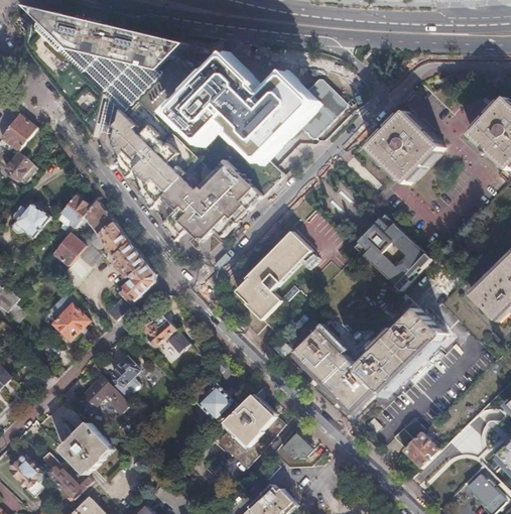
[(67,15),(23,5),(41,22),(64,44),(70,49),(75,50),(80,51),(103,56),(132,63),(159,70),(173,54),(185,42),(93,21),(87,20),(83,19),(78,18),(67,15)]
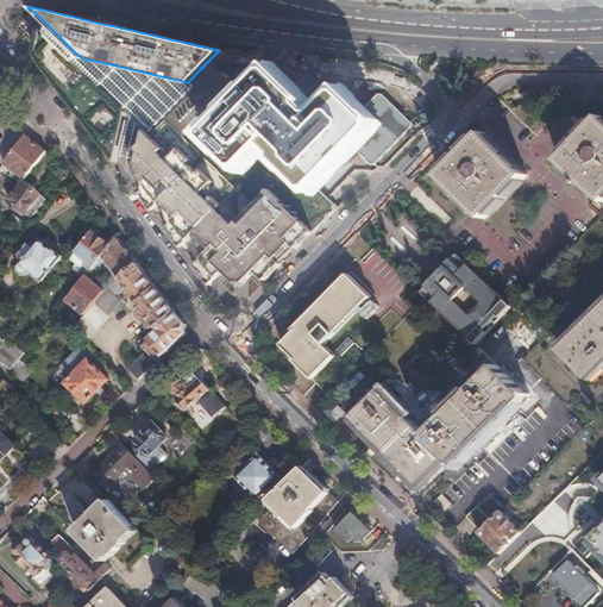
[(75,52),(49,26),(42,33),(37,29),(33,33),(31,38),(30,43),(30,47),(30,51),(31,55),(32,58),(35,63),(41,72),(111,161),(112,156),(120,112),(100,91),(69,60),(75,52)]
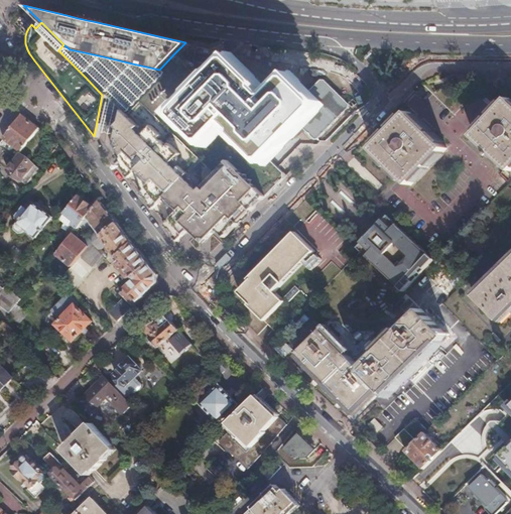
[(112,136),(119,111),(132,126),(128,129),(137,138),(140,134),(147,127),(159,138),(157,141),(164,149),(167,146),(178,156),(171,165),(168,168),(192,190),(193,190),(210,172),(212,171),(221,161),(250,189),(258,198),(282,173),(278,169),(262,154),(236,129),(242,123),(230,112),(198,146),(168,119),(174,113),(217,70),(195,65),(193,67),(180,54),(176,57),(173,54),(159,70),(132,63),(103,56),(80,51),(75,50),(70,49),(64,44),(58,50),(85,77),(102,95),(95,132),(112,136)]
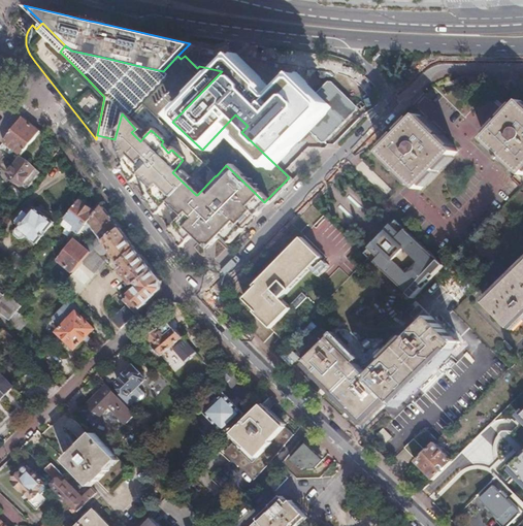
[(235,114),(248,126),(241,132),(268,158),(301,125),(320,105),(309,96),(292,79),(265,107),(252,95),(259,87),(231,61),(222,71),(178,116),(172,122),(202,150),(235,114)]
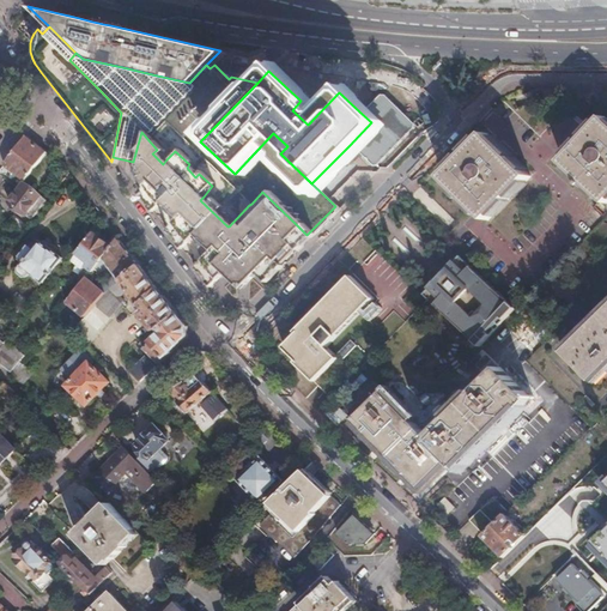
[(368,162),(371,162),(408,125),(408,120),(378,91),(374,91),(360,104),(360,107),(363,108),(359,112),(371,122),(350,145),(368,162)]
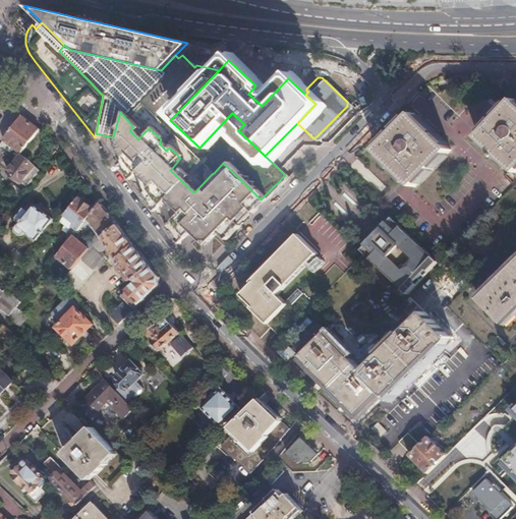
[(515,166),(515,103),(510,97),(473,133),(512,170),(515,166)]
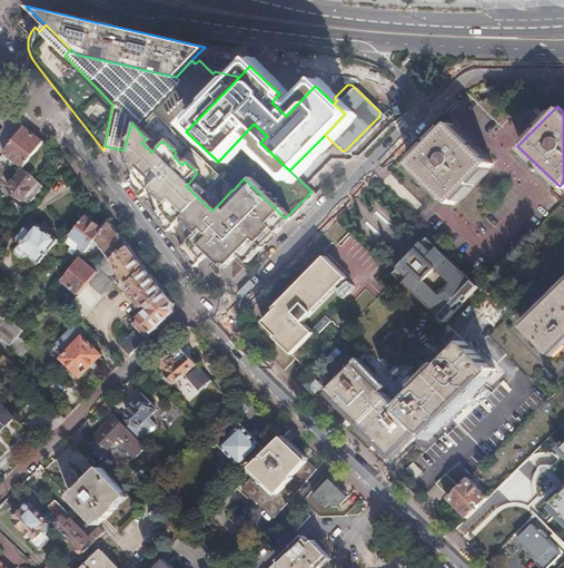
[(447,121),(407,162),(448,202),(488,162),(447,121)]
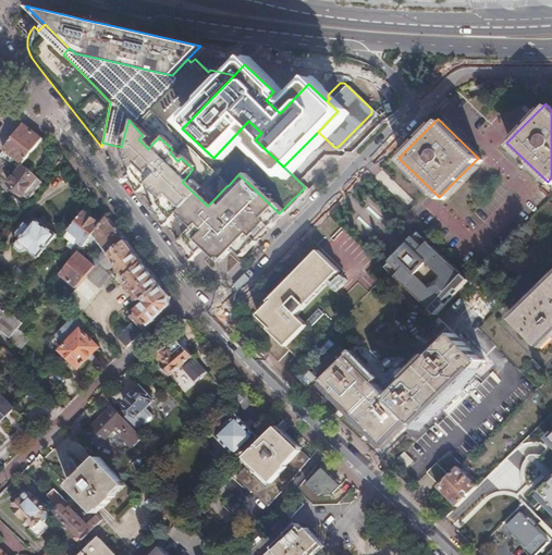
[(143,136),(129,120),(121,147),(119,156),(127,167),(121,173),(121,174),(124,179),(133,189),(136,195),(140,200),(142,200),(145,204),(145,205),(149,210),(152,216),(160,224),(163,230),(168,234),(169,234),(172,238),(172,239),(175,245),(179,248),(185,256),(187,259),(188,258),(195,251),(200,246),(208,253),(209,254),(216,260),(222,254),(223,253),(230,246),(238,255),(279,213),(270,205),(238,174),(229,185),(227,186),(208,206),(207,206),(182,182),(185,179),(193,169),(181,158),(178,161),(170,152),(172,149),(159,137),(151,145),(148,149),(138,139),(143,136)]
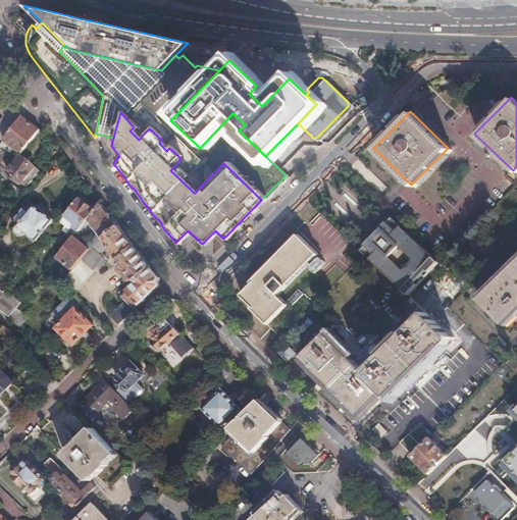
[(16,153),(37,127),(18,113),(0,138),(0,140),(16,153)]
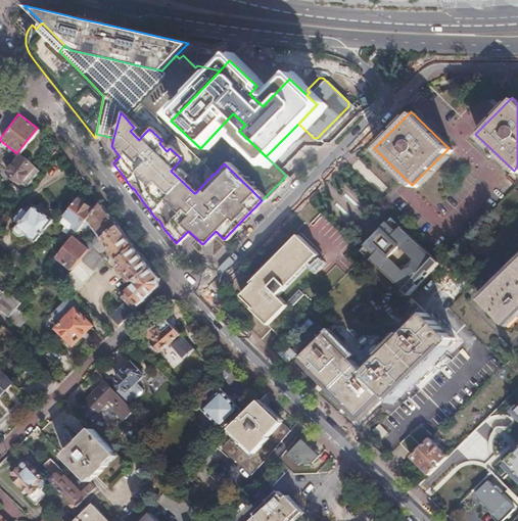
[(22,185),(36,170),(16,154),(12,159),(3,171),(22,185)]
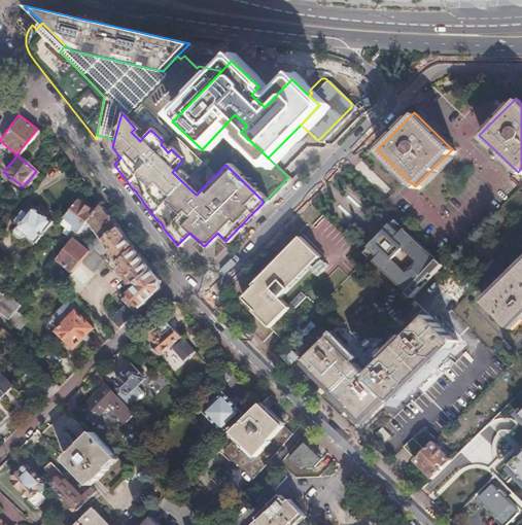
[(2,193),(11,201),(18,193),(8,184),(2,193)]
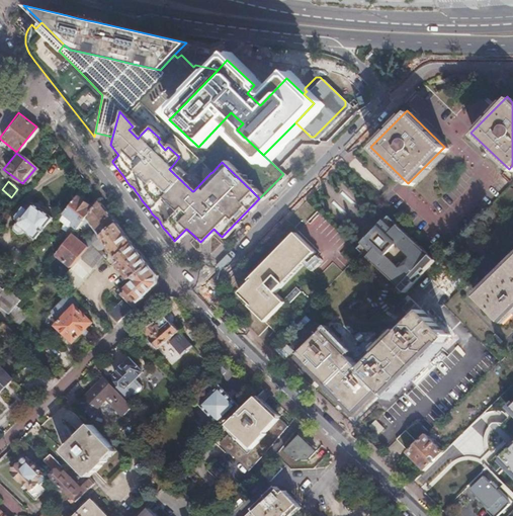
[(74,193),(62,208),(73,218),(69,224),(73,227),(76,223),(89,205),(74,193)]
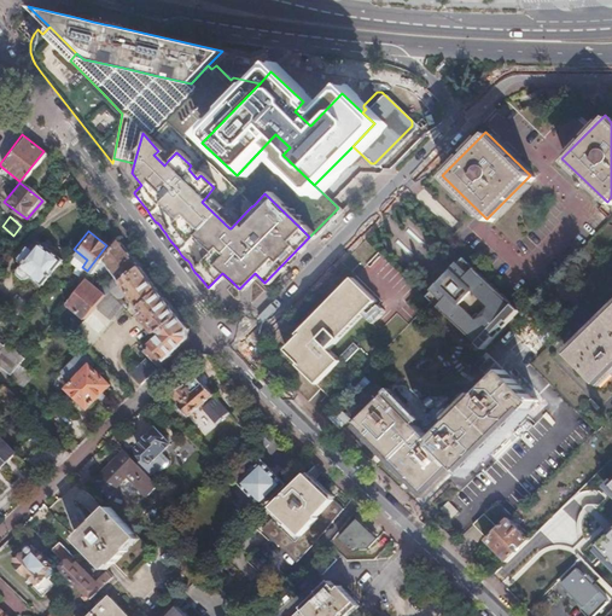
[(106,245),(91,266),(98,272),(104,263),(111,272),(116,278),(135,263),(115,236),(106,245)]
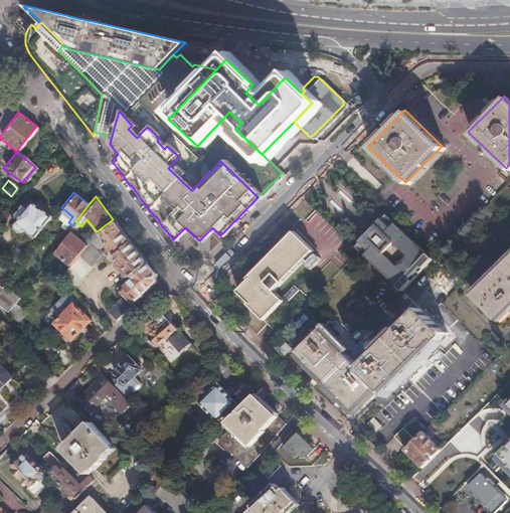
[(23,229),(32,236),(49,215),(38,206),(37,207),(31,202),(26,208),(22,205),(15,214),(19,217),(12,225),(12,229),(17,233),(21,232),(23,229)]
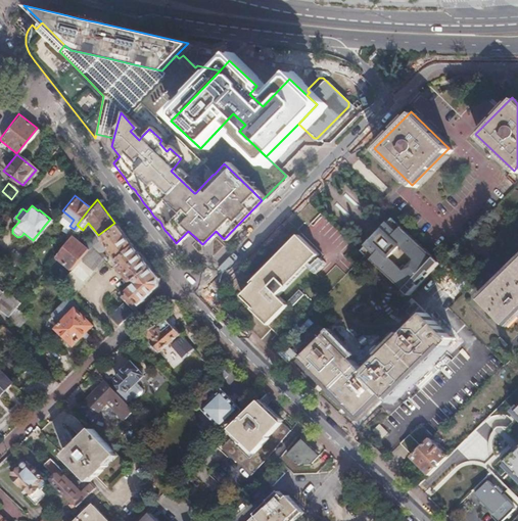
[(436,261),(388,216),(372,233),(358,249),(405,293),(436,261)]
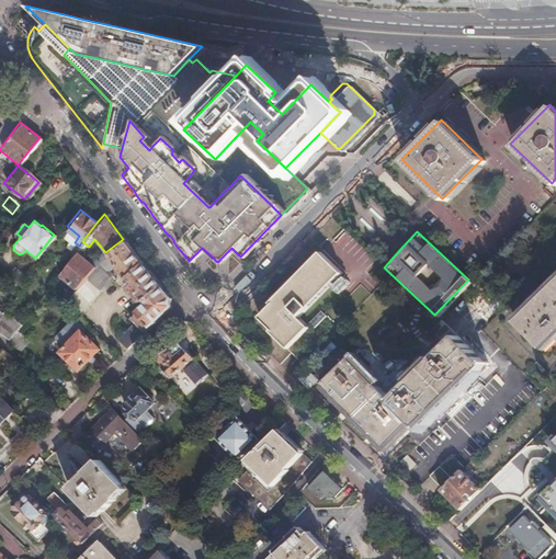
[(97,259),(100,264),(109,258),(124,277),(142,263),(123,239),(105,252),(97,259)]
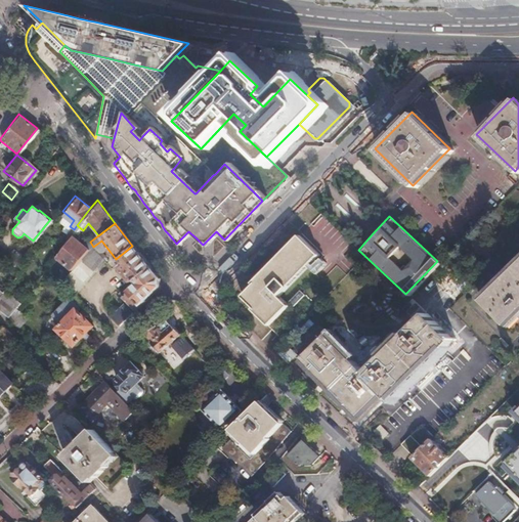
[(84,243),(87,246),(90,242),(98,235),(94,230),(84,243)]
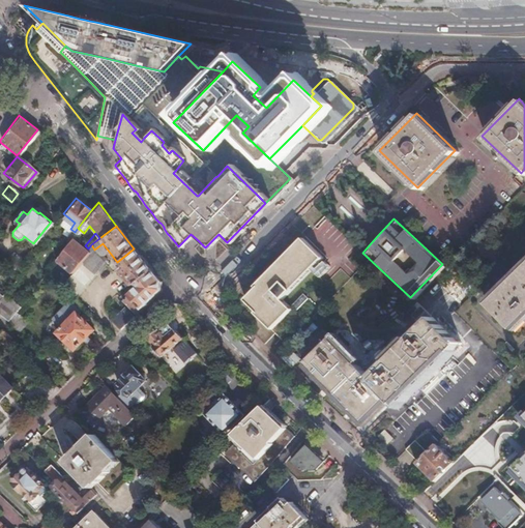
[(71,235),(55,257),(71,270),(88,248),(85,245),(71,235)]
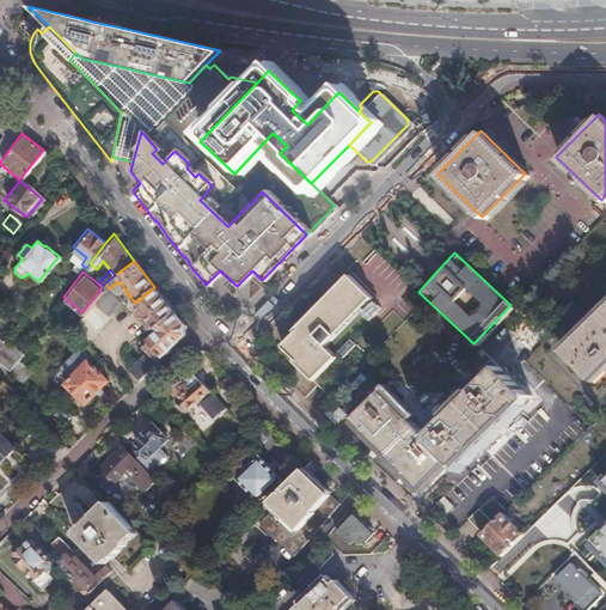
[(293,361),(328,395),(352,370),(323,342),(368,296),(344,273),(292,327),(294,328),(281,341),(281,346),(294,360),(293,361)]
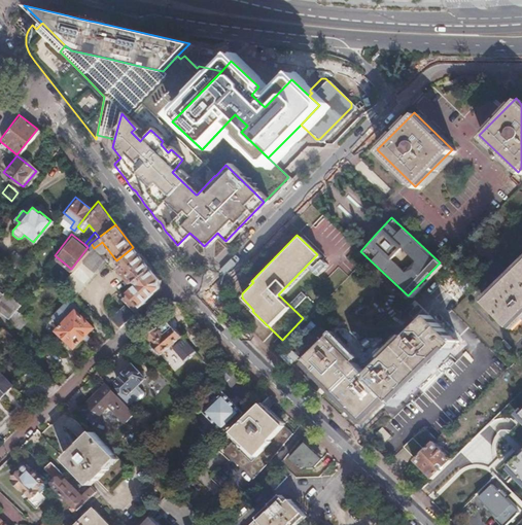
[(62,280),(73,291),(101,256),(94,248),(91,243),(88,247),(71,269),(62,280)]
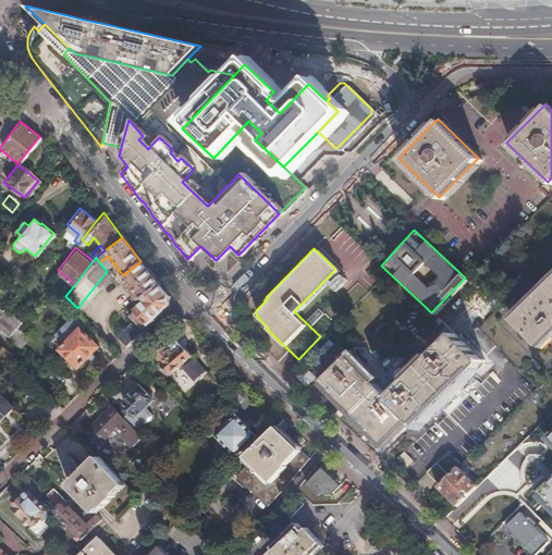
[(140,261),(123,275),(126,280),(123,282),(136,298),(156,281),(140,261)]
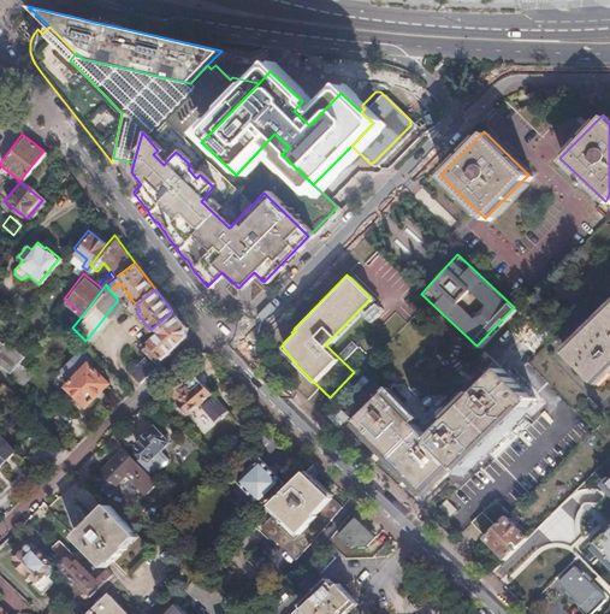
[(609,302),(561,352),(590,381),(609,360),(609,302)]
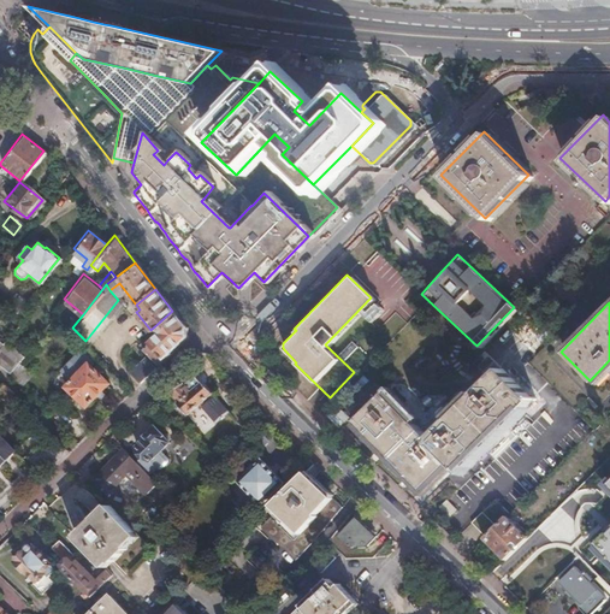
[(140,348),(154,362),(165,352),(182,336),(184,336),(184,326),(172,311),(150,330),(155,329),(158,331),(140,348)]
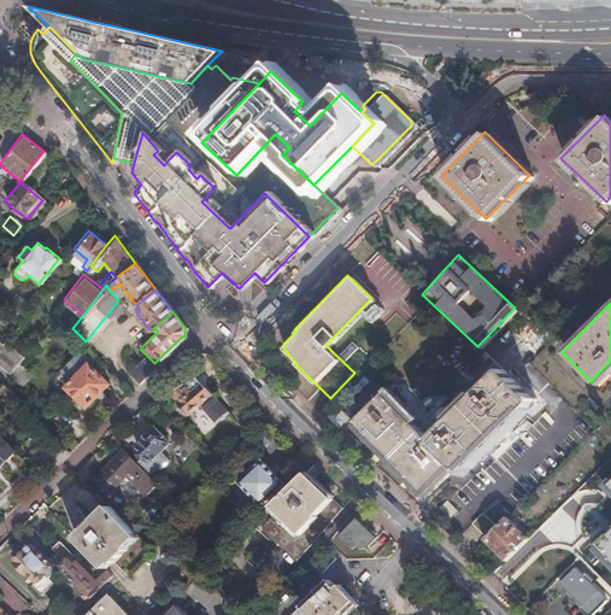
[(0,343),(0,368),(6,373),(17,359),(18,358),(21,355),(3,340),(0,343)]
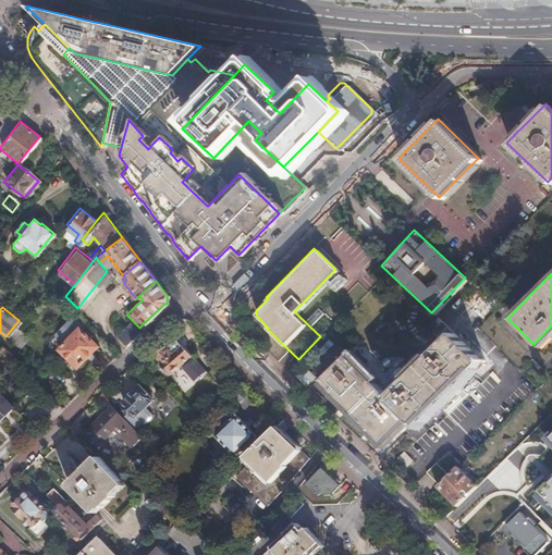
[(115,335),(123,344),(129,340),(137,331),(129,322),(115,335)]
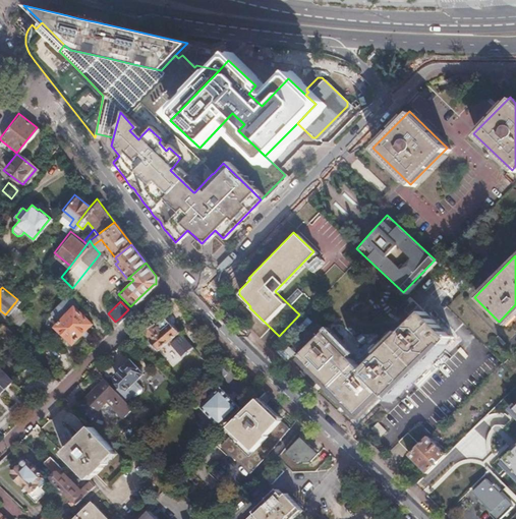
[(5,314),(14,325),(23,313),(14,303),(5,314)]
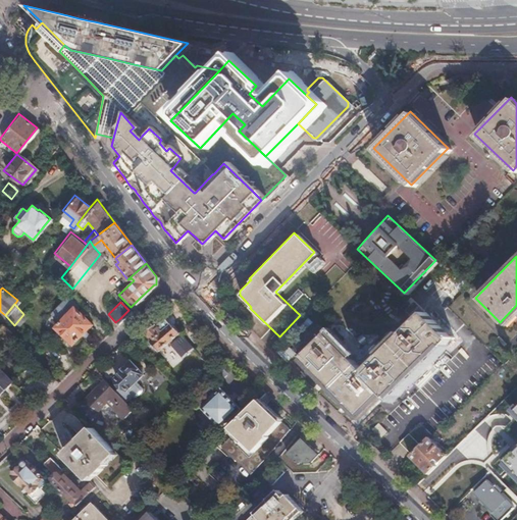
[(52,324),(69,343),(90,323),(75,308),(66,316),(64,313),(52,324)]
